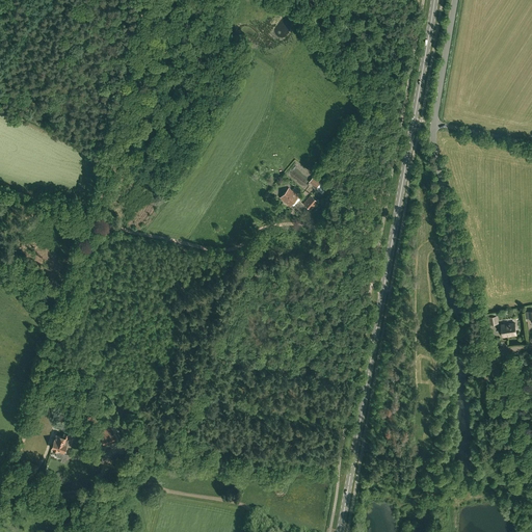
[(298,196),(296,194),(289,187),(280,197),(290,207),(298,196)]
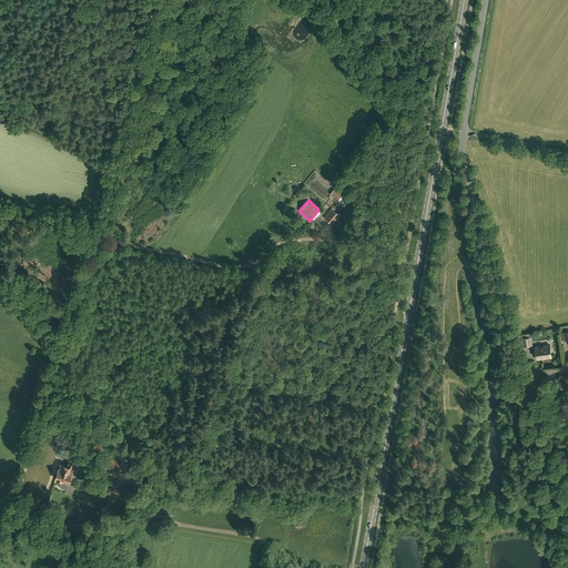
[(338,212),(337,213),(332,209),(324,217),(332,224),(340,215),(341,214),(338,212)]
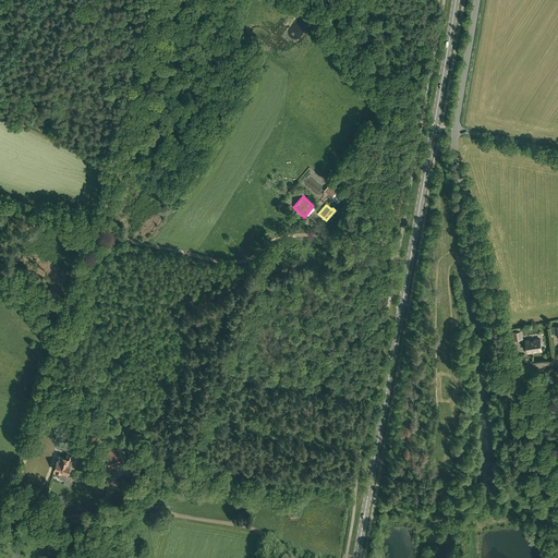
[(514,340),(523,339),(522,330),(512,331),(514,340)]
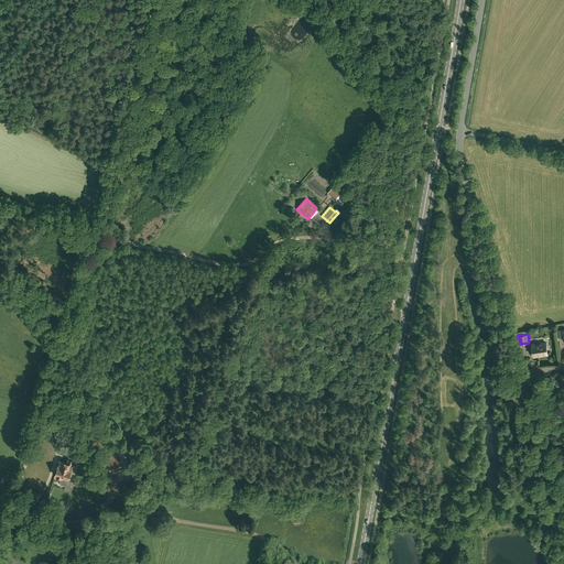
[(533,358),(538,357),(549,356),(546,342),(531,344),(533,358)]
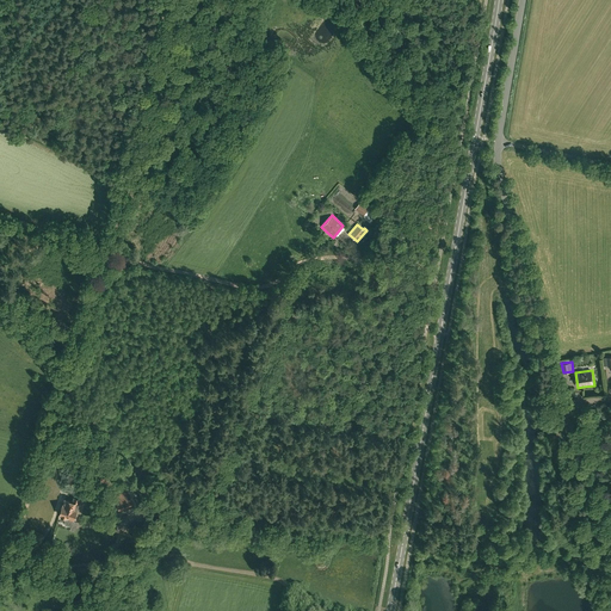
[(128,495),(117,500),(118,503),(117,503),(119,511),(133,506),(130,499),(129,499),(128,495)]
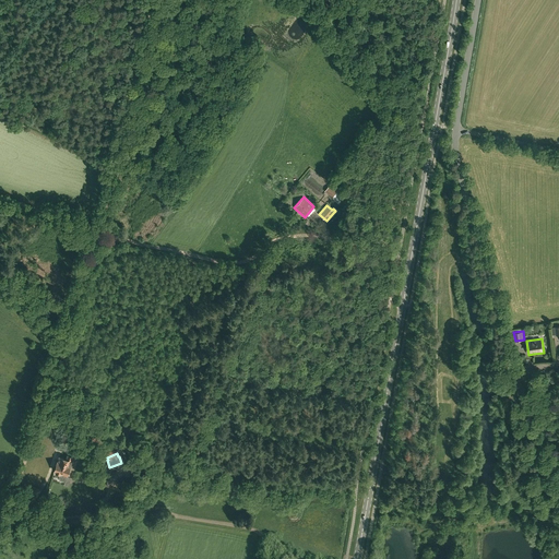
[(73,456),(68,455),(67,459),(59,456),(55,471),(57,472),(56,473),(60,474),(59,478),(66,479),(63,485),(69,486),(71,477),(68,476),(68,475),(67,475),(73,456)]
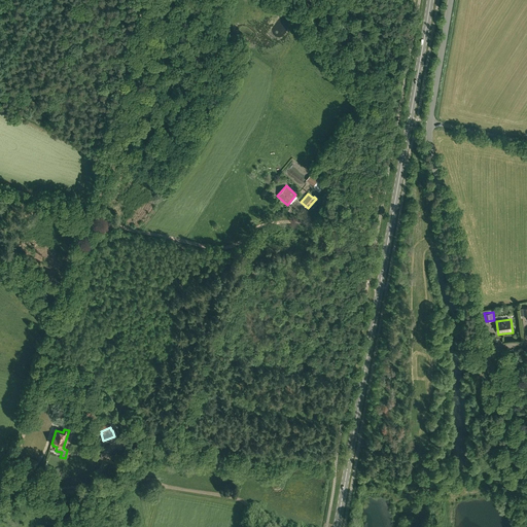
All buildings are outlined.
